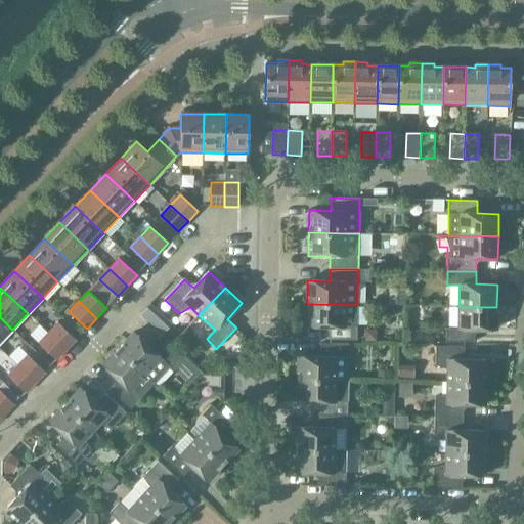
[(357,305),(307,304),(307,326),(329,326),(329,340),(357,340),(357,305)]
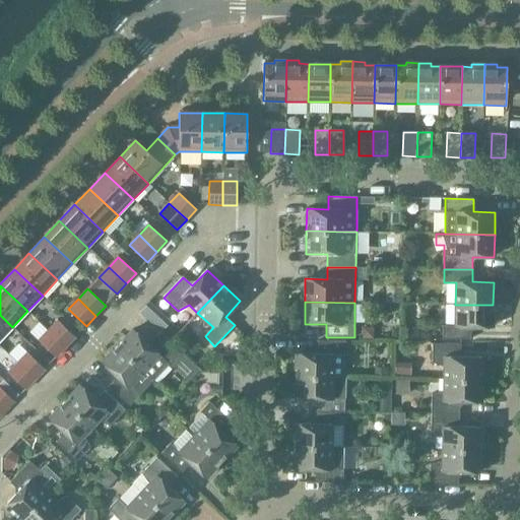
[(493,305),(455,305),(455,326),(443,326),(443,339),(470,340),(471,327),(493,327),(493,305)]
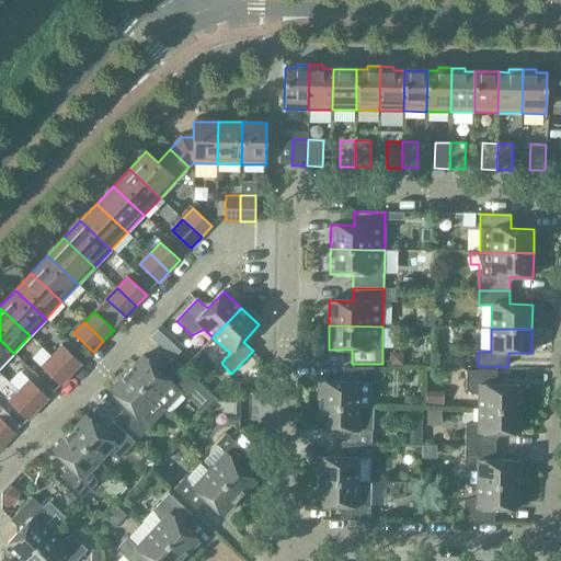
[(0,366),(13,353),(0,340),(0,366)]
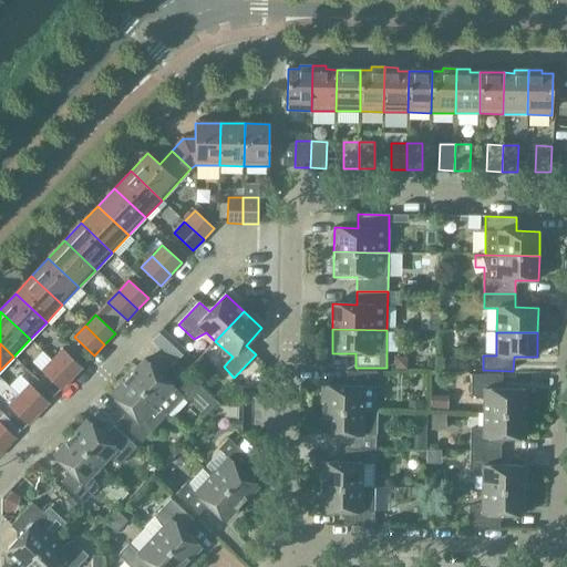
[(52,361),(72,379),(82,368),(63,350),(52,361)]
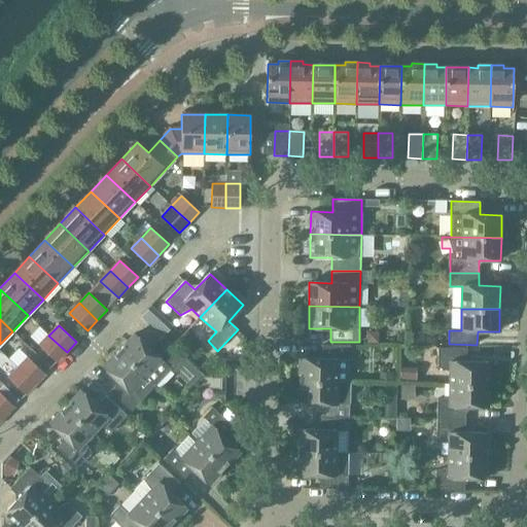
[(135,335),(119,351),(155,386),(183,356),(163,337),(150,349),(135,335)]
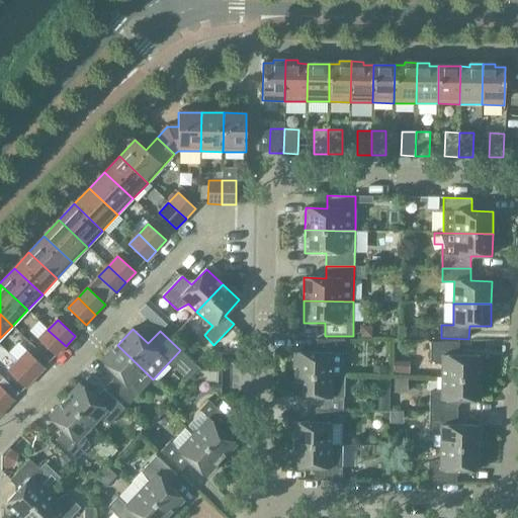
[(66,346),(48,330),(38,340),(56,356),(66,346)]
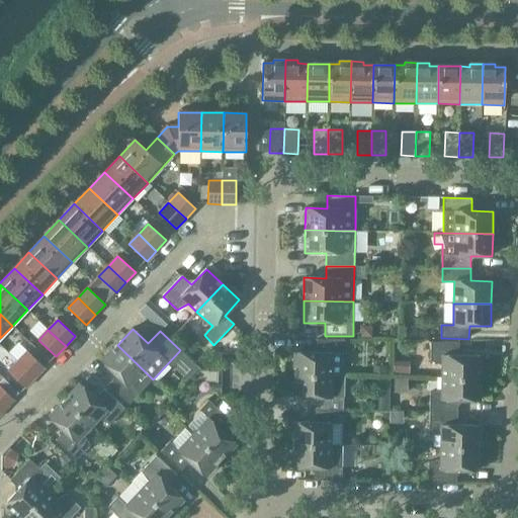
[(294,374),(343,375),(343,354),(344,354),(345,341),(317,340),(316,352),(294,352),(294,374)]
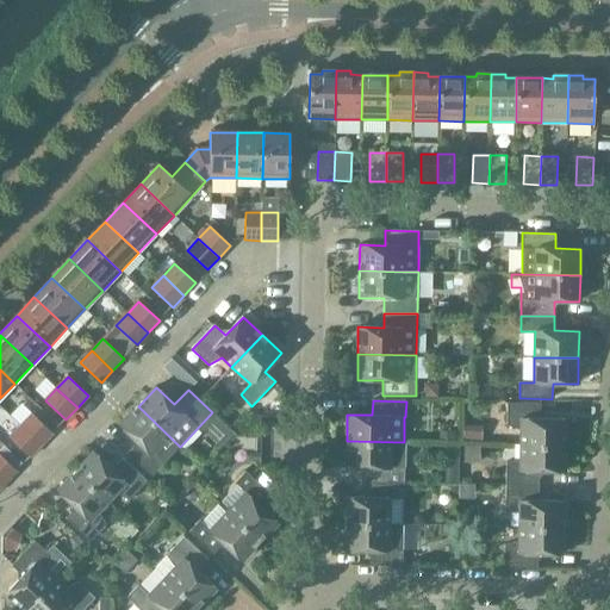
[(521,430),(521,444),(565,446),(566,419),(540,418),(541,404),(508,403),(506,425),(521,430)]
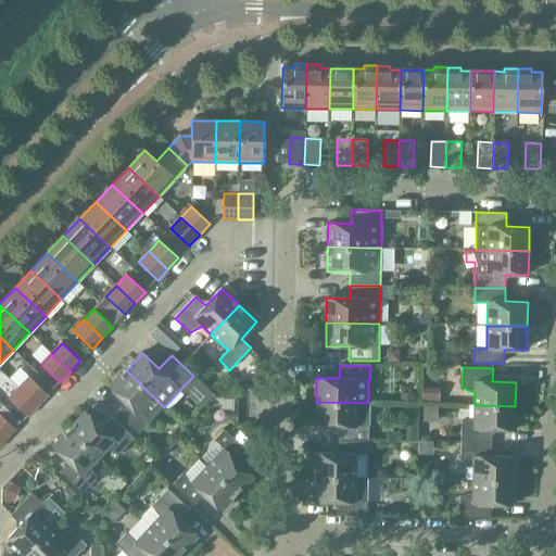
[(164,407),(126,370),(109,388),(126,403),(116,413),(138,434),(164,407)]
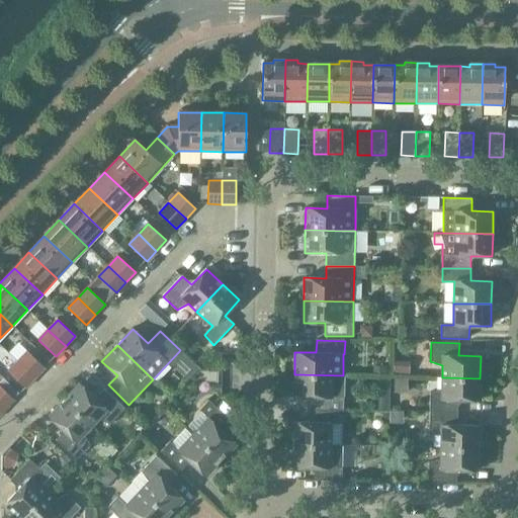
[(17,362),(35,378),(45,368),(27,351),(17,362)]
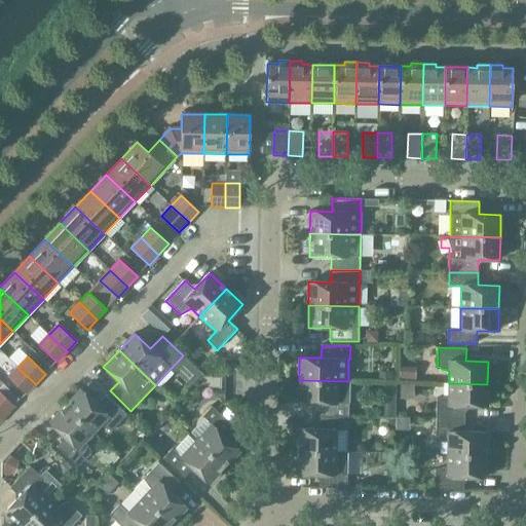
[(36,384),(17,368),(8,378),(26,395),(36,384)]
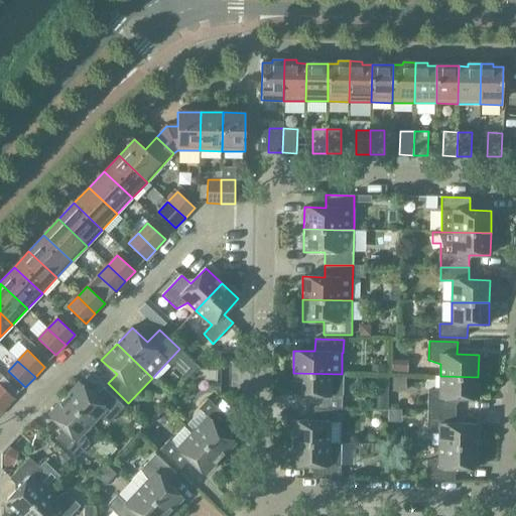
[(313,408),(342,409),(343,374),(342,374),(293,373),(292,396),(313,396),(313,408)]
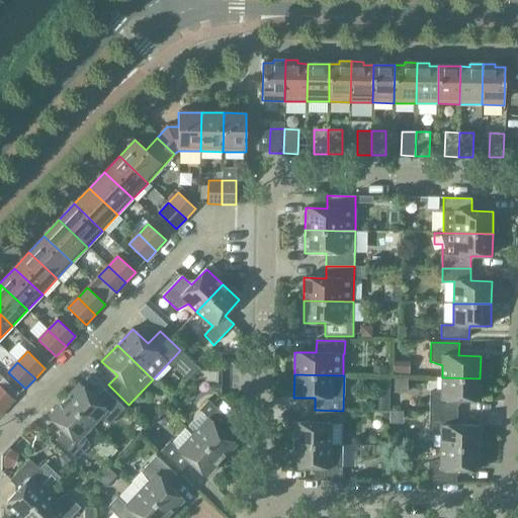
[(430,394),(429,412),(457,413),(458,401),(480,401),(480,378),(442,377),(442,391),(430,394)]
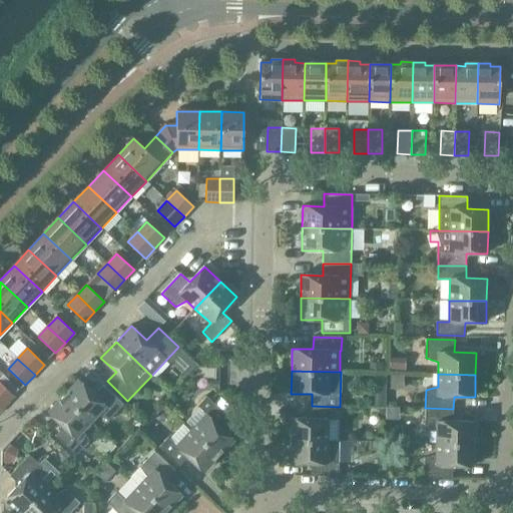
[(79,380),(64,397),(91,422),(105,407),(114,415),(123,405),(103,386),(94,395),(79,380)]
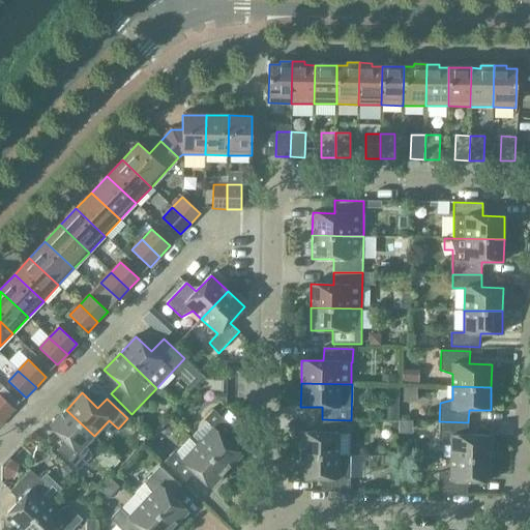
[(0,415),(5,420),(15,410),(0,395),(0,415)]
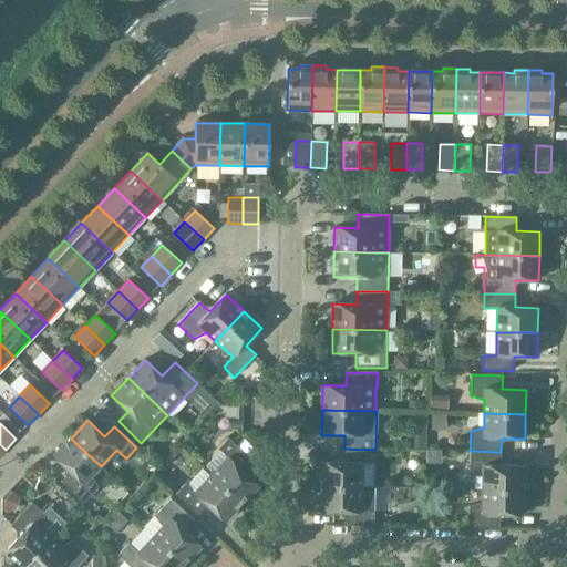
[(101,466),(71,439),(53,456),(71,472),(61,482),(83,504),(94,493),(84,483),(101,466)]
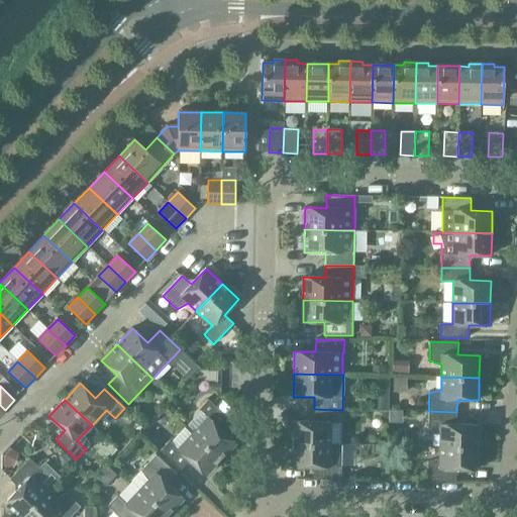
[(208,418),(193,433),(220,459),(236,443),(220,428),(229,419),(208,400),(199,410),(208,418)]
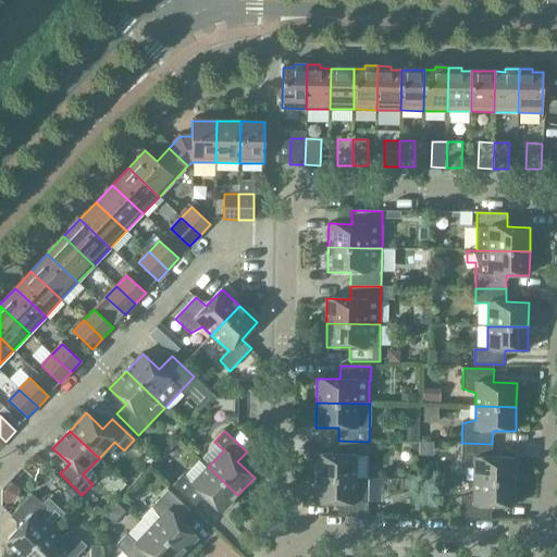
[(316,454),(314,479),(355,479),(356,456),(369,456),(369,442),(338,441),(338,455),(316,454)]
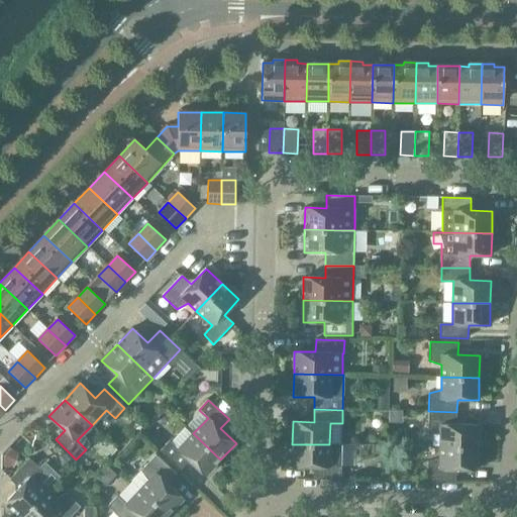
[(456,412),(428,411),(428,431),(440,434),(440,446),(478,447),(478,425),(456,425),(456,412)]
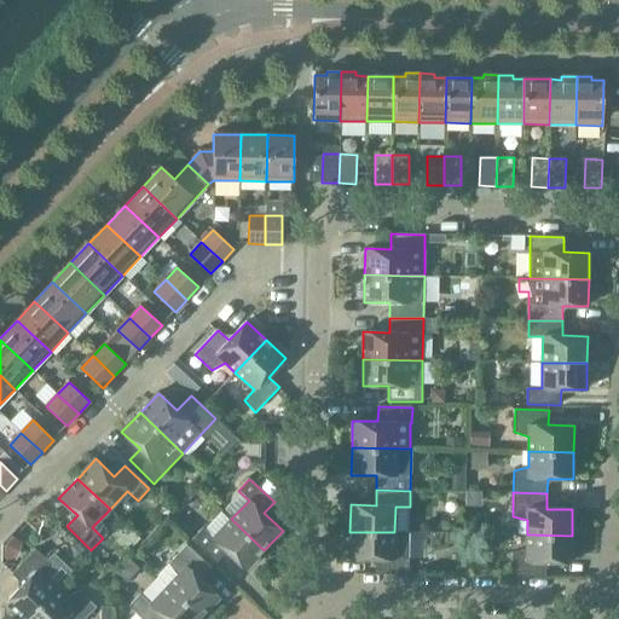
[(264,550),(231,519),(214,538),(203,527),(192,539),(217,563),(227,553),(246,570),(264,550)]
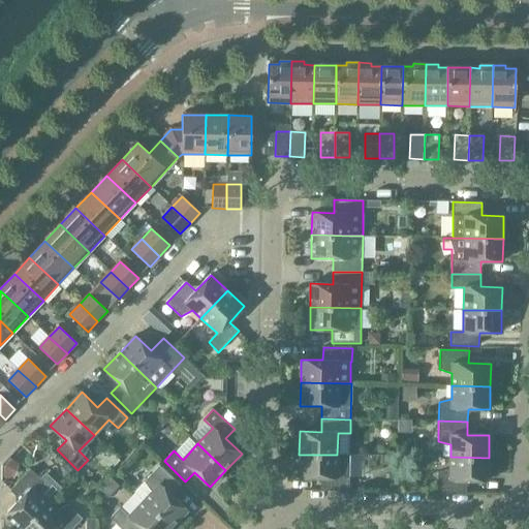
[(320,477),(320,491),(349,491),(349,476),(350,455),(337,455),(299,455),(299,477),(320,477)]
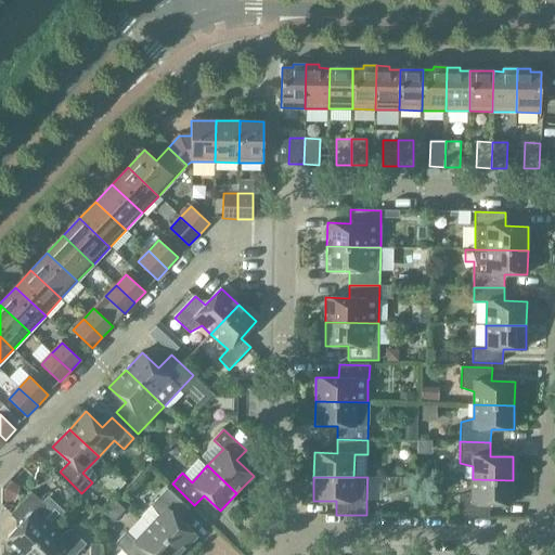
[(513,480),(473,479),(473,493),(460,497),(459,517),(489,518),(489,504),(513,504),(513,480)]
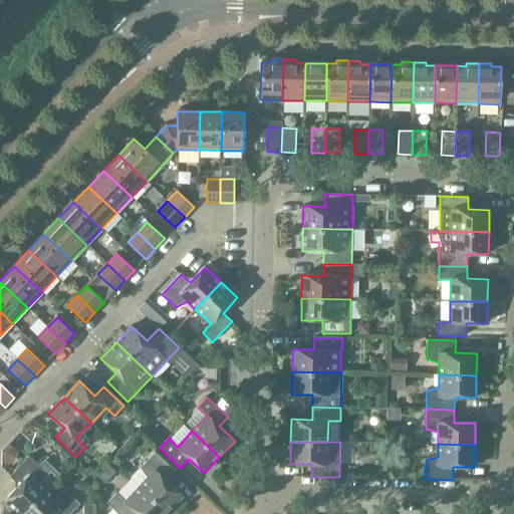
[(155,471),(140,486),(167,512),(183,496),(167,481),(176,472),(155,453),(146,463),(155,471)]
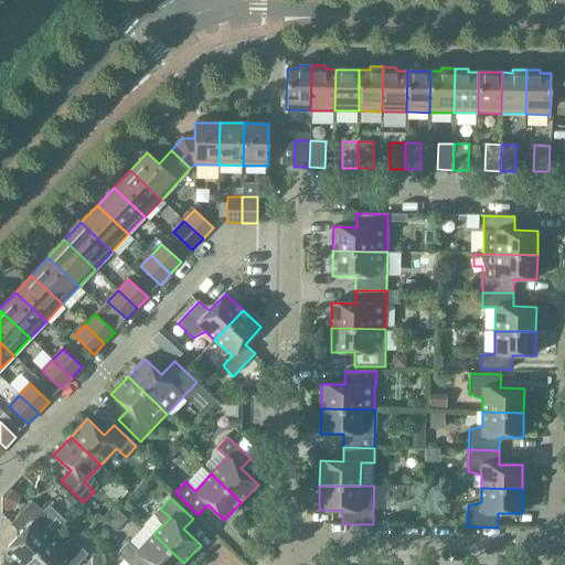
[(4,551),(20,564),(24,564),(51,537),(42,529),(49,516),(32,501),(11,524),(21,533),(4,551)]
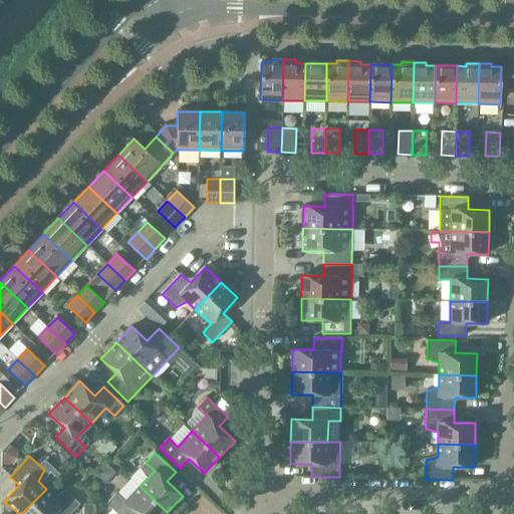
[(165,513),(167,512),(140,486),(125,502),(116,493),(107,503),(118,513),(136,513),(137,513),(165,513)]
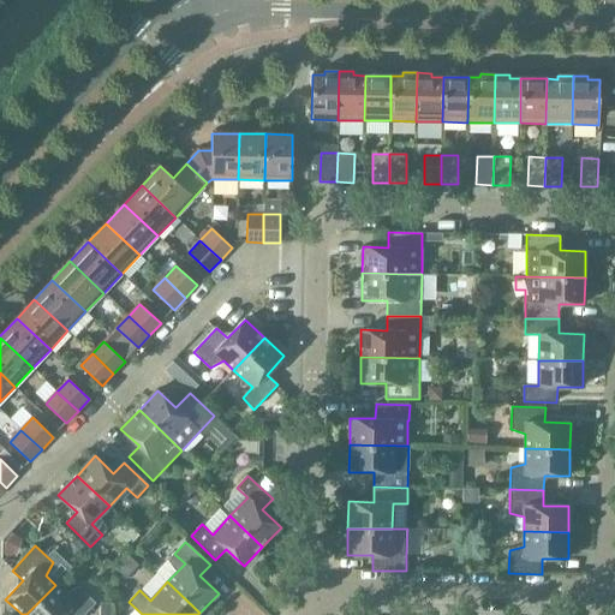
[(55,585),(27,614),(84,614),(96,603),(78,586),(65,595),(55,585)]
